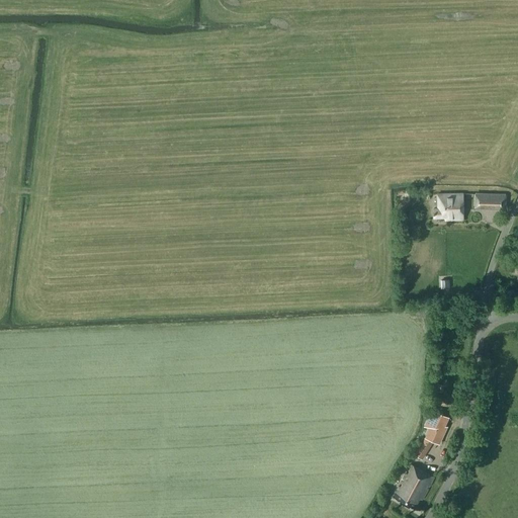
[(463,220),(462,193),(437,194),(438,208),(433,208),(433,218),(446,218),(447,221),(463,220)]
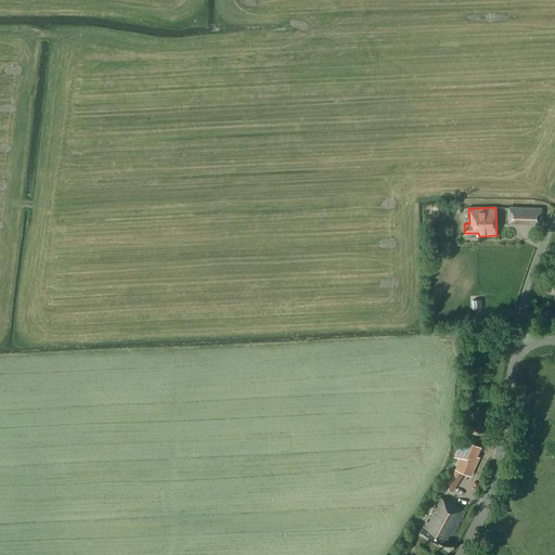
[(541,208),(511,207),(510,221),(540,222),(541,208)]
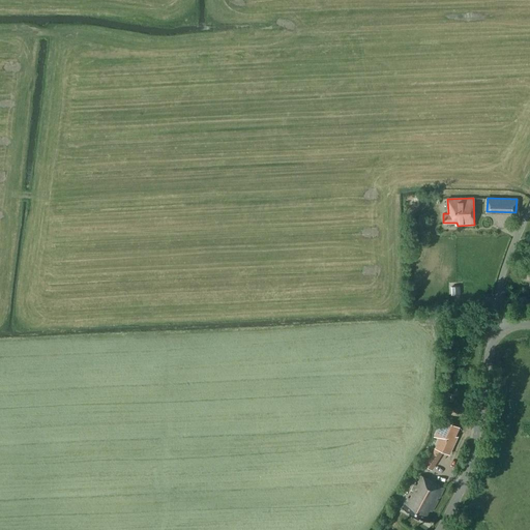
[(522,269),(512,266),(510,273),(521,276),(522,269)]
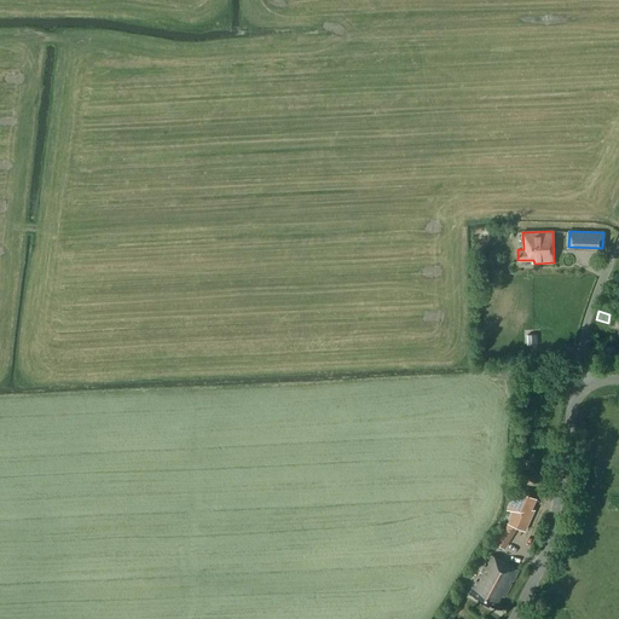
[(538,343),(537,334),(527,334),(527,345),(538,343)]
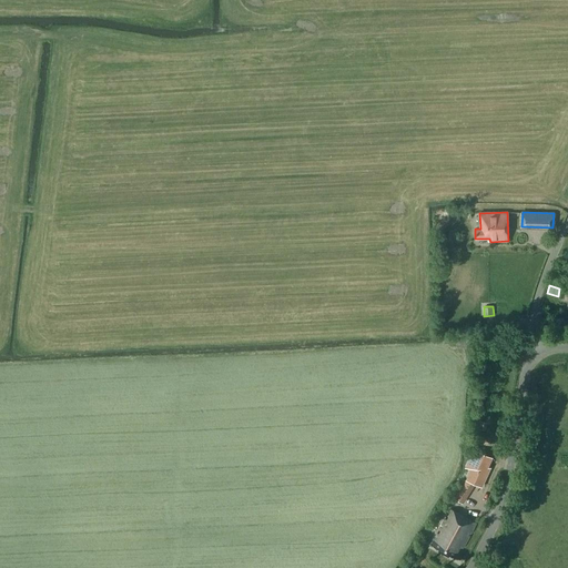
[(479,450),(466,479),(483,487),(488,476),(485,475),(493,457),(479,450)]
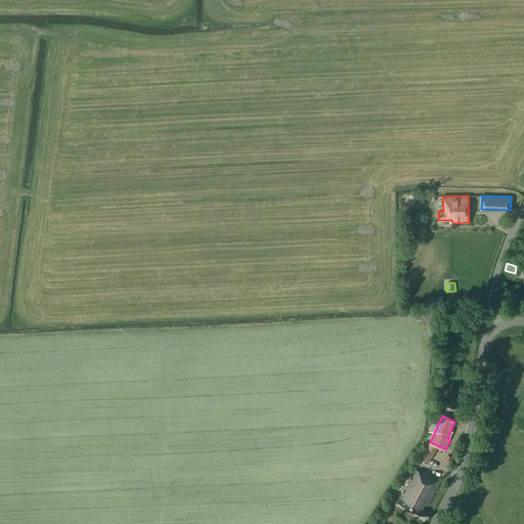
[(397,504),(419,515),(424,505),(426,506),(437,483),(413,471),(397,504)]
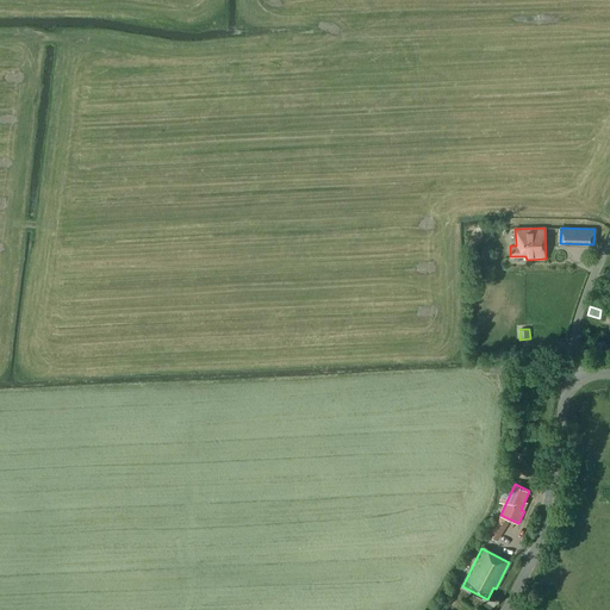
All buildings are outlined.
